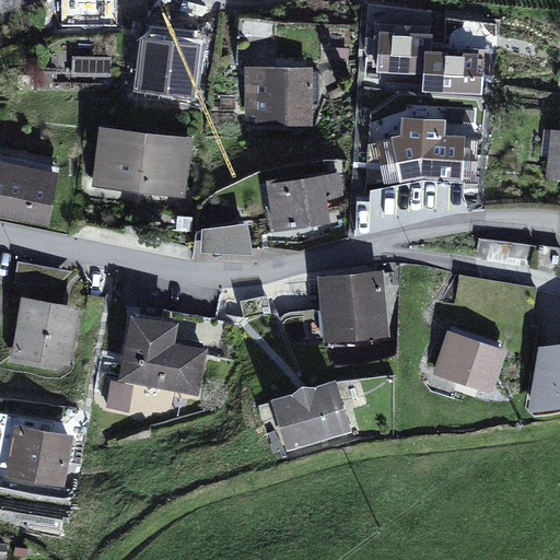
[(377,70),(423,73),(426,48),(432,49),(433,32),(410,31),(410,33),(395,32),(395,30),(380,28),(377,70)]
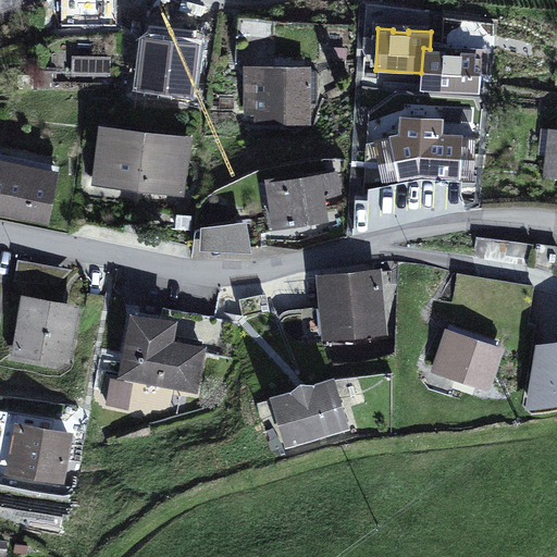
[(430,49),(423,48),(421,73),(420,90),(480,94),(481,71),(474,71),(475,51),(461,50),(461,52),(445,52),(446,50),(430,49)]
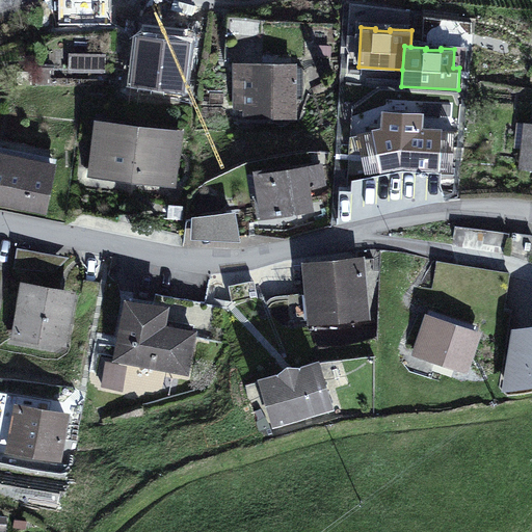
[(106,53),(69,52),(69,72),(106,73),(106,53)]
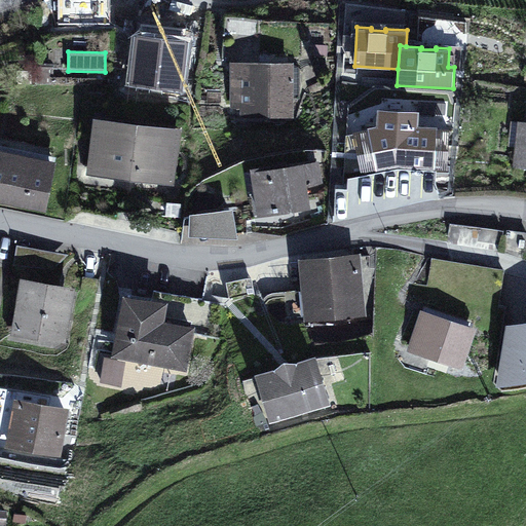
[(295,62),(230,62),(231,108),(241,108),(241,118),(272,117),(272,122),(286,122),(286,117),(295,117),(295,62)]
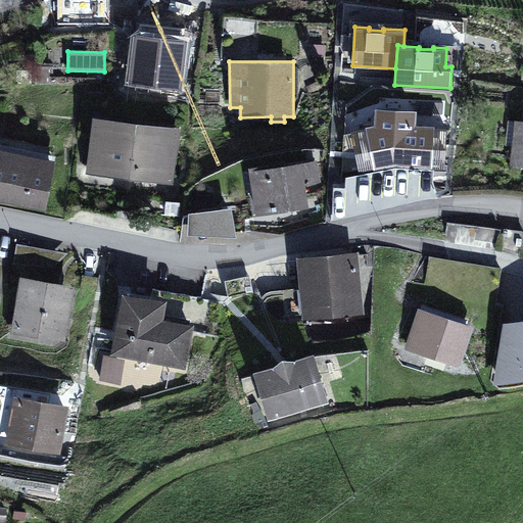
[(375,170),(394,165),(432,168),(434,126),(416,125),(417,109),(376,107),(375,124),(366,126),(375,170)]
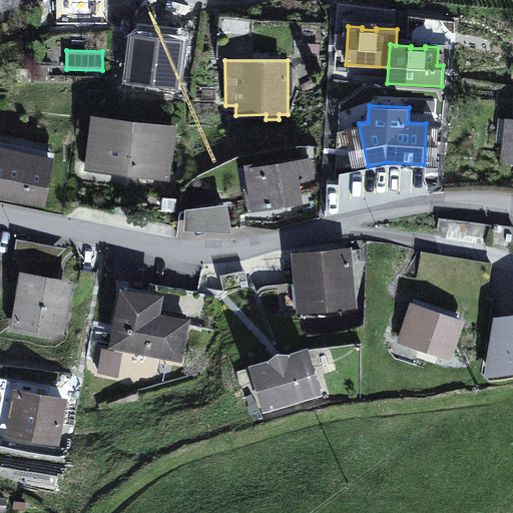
[(127,175),(134,119),(91,114),(84,170),(127,175)]
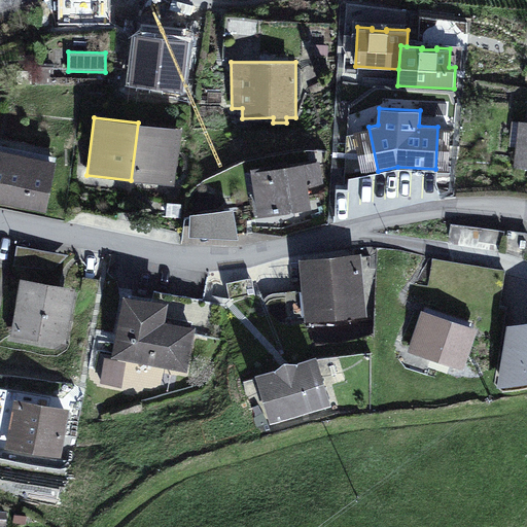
[(526,120),(519,120),(514,169),(526,169),(526,120)]
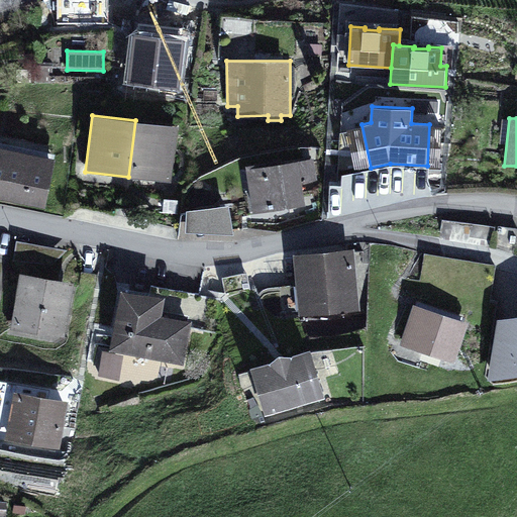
[(171,182),(178,125),(135,120),(128,177),(171,182)]
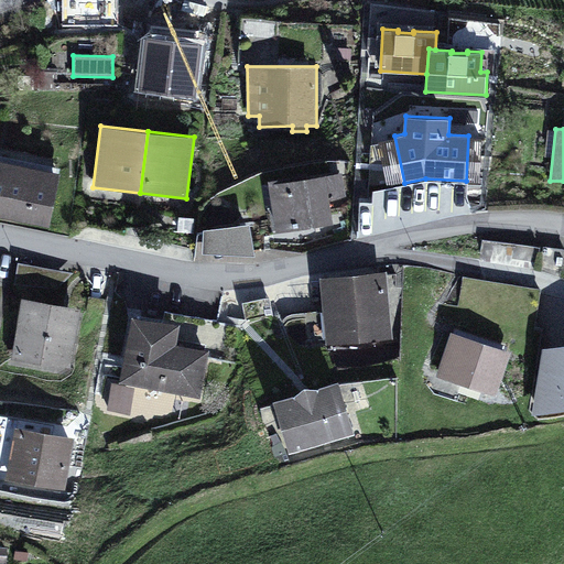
[(62,172),(0,159),(0,216),(50,227),(62,172)]
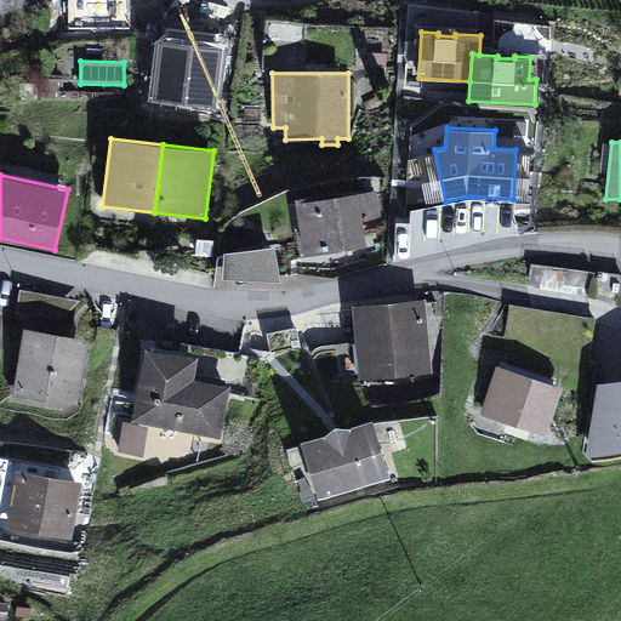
[(358,189),(296,199),(305,257),(368,249),(363,218),(381,216),(377,189),(358,193),(358,189)]
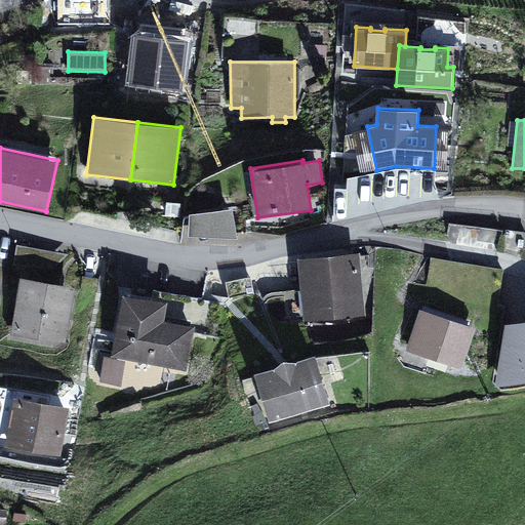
[(190,213),(188,236),(238,238),(233,207),(190,213)]
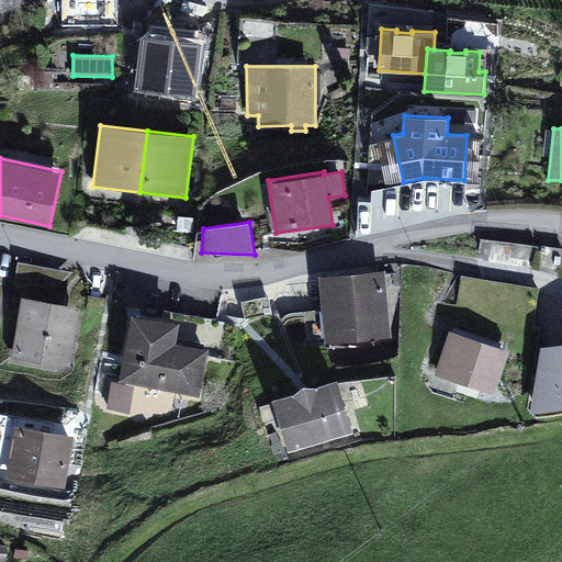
[(384,269),(318,276),(326,345),(391,338),(384,269)]
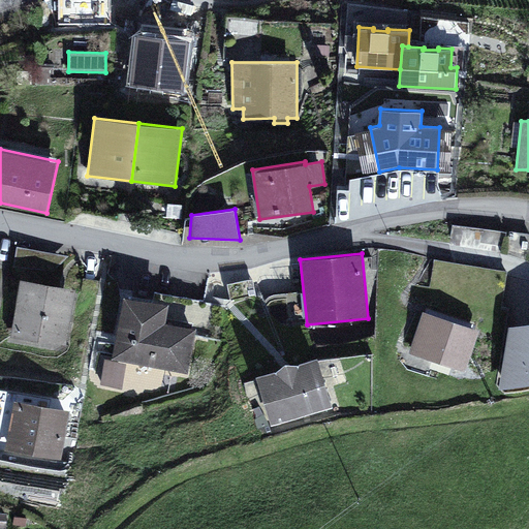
[(435,259),(429,294),(501,306),(507,271),(435,259)]
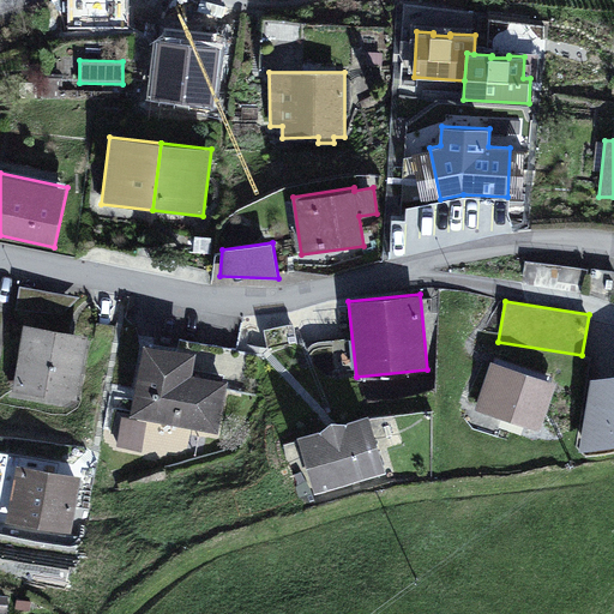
[(89,335),(24,324),(13,392),(78,403),(89,335)]
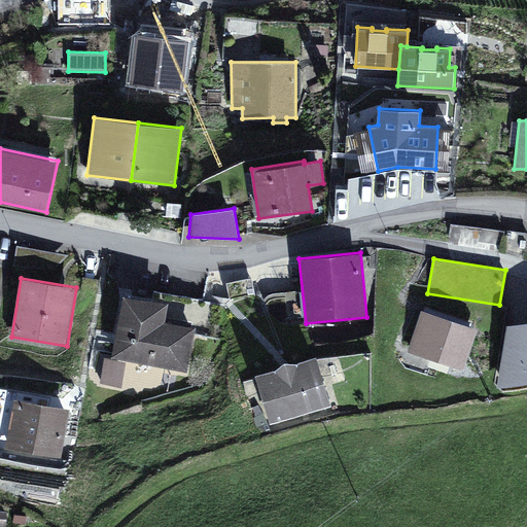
[(169,302),(124,294),(112,358),(188,372),(197,326),(165,321),(169,302)]
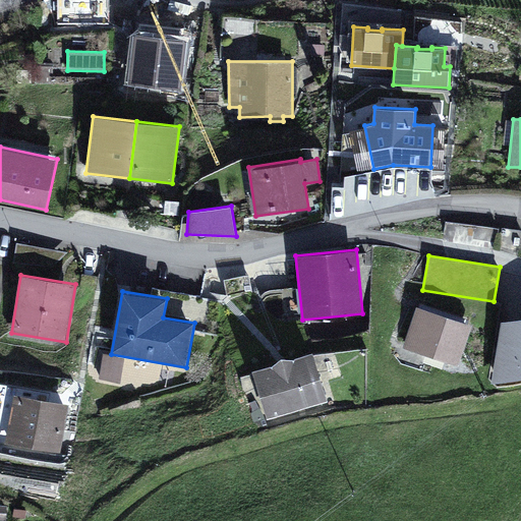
[(472,325),(417,305),(403,347),(458,366),(472,325)]
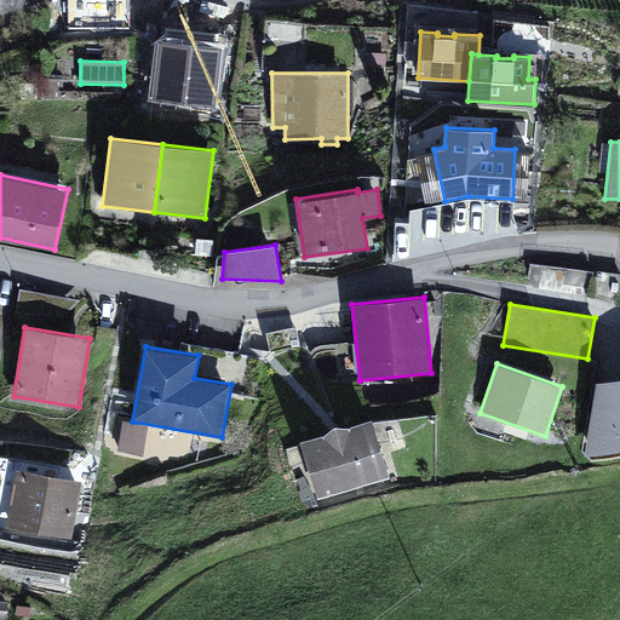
[(436,373),(366,384),(369,408),(440,399),(436,373)]
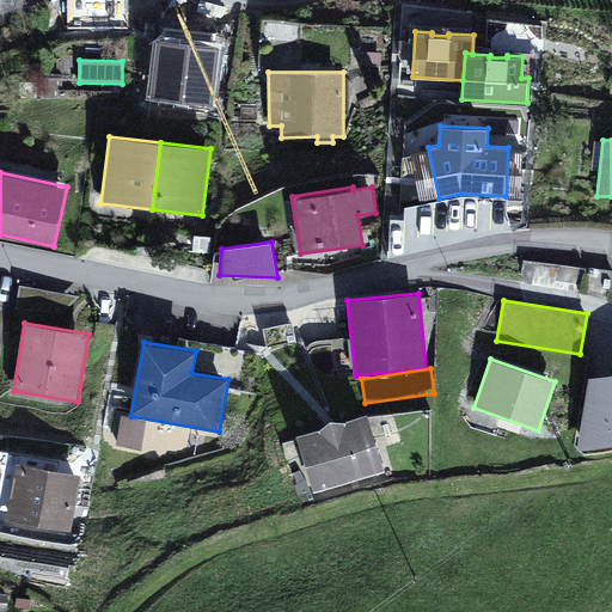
[(611,371),(588,375),(579,450),(611,444),(611,371)]
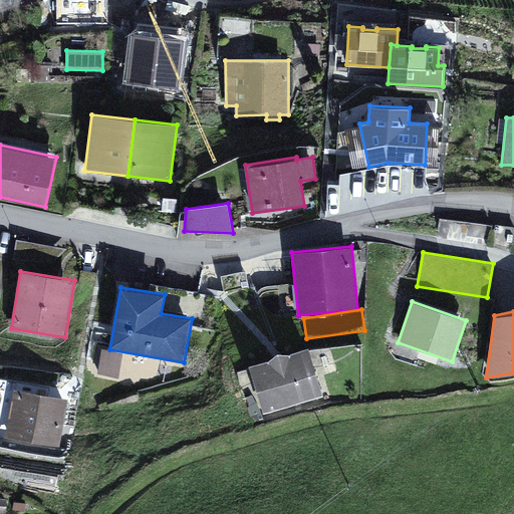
[(267,358),(249,364),(263,413),(323,395),(308,346),(291,351),(277,351),(267,358)]
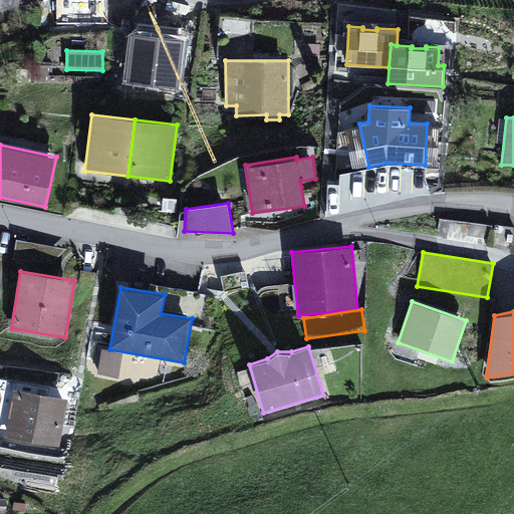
[(68,398),(13,388),(5,437),(59,447),(68,398)]
